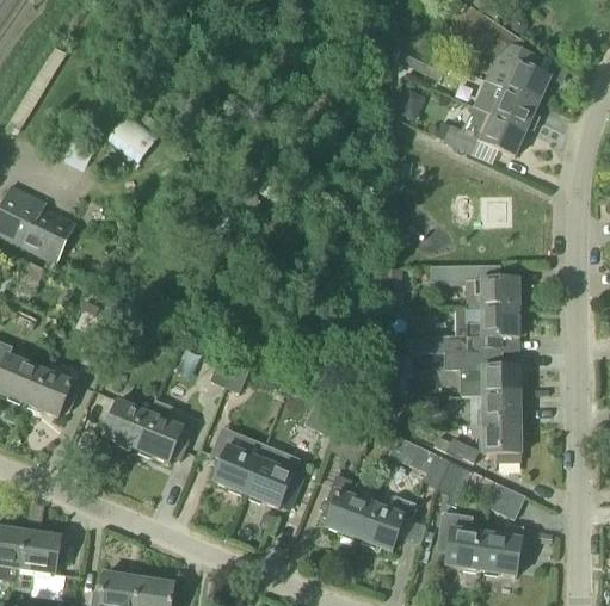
[(493,18),(506,2),(503,0),(470,0),(493,18)]
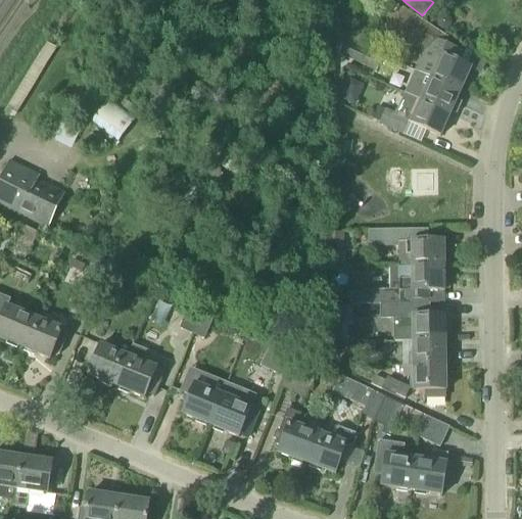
[(418,67),(461,87),(470,66),(471,65),(452,57),(457,48),(445,44),(448,36),(401,5),(388,14),(397,41),(414,45),(426,50),(422,59),(418,67)]
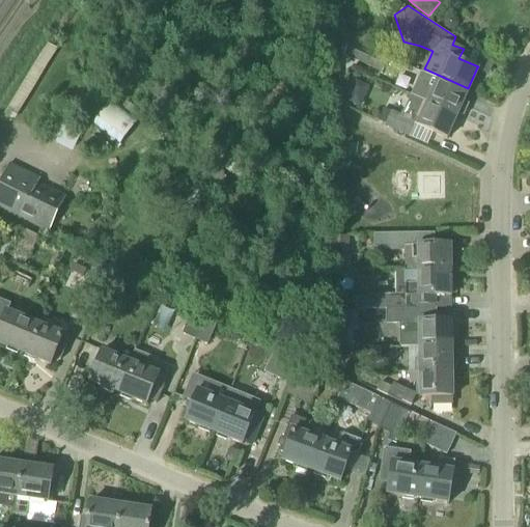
[(444,21),(446,26),(450,29),(454,27),(457,23),(456,19),(452,16),(447,17),(444,21)]
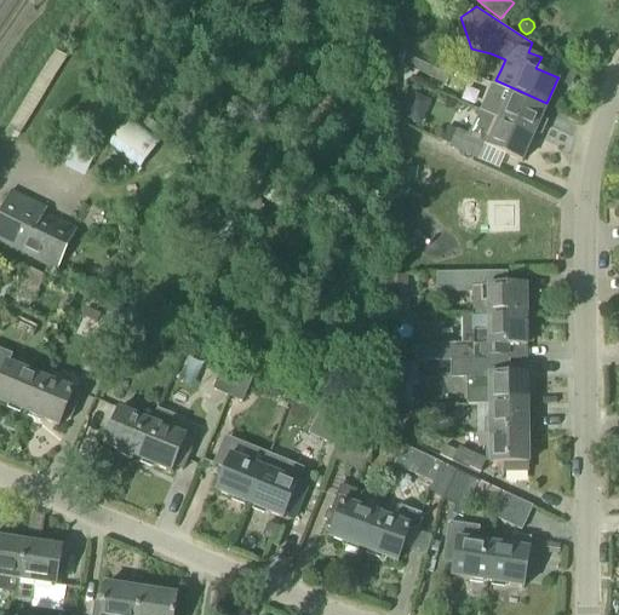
[(403,62),(433,76),(440,61),(411,47),(403,62)]
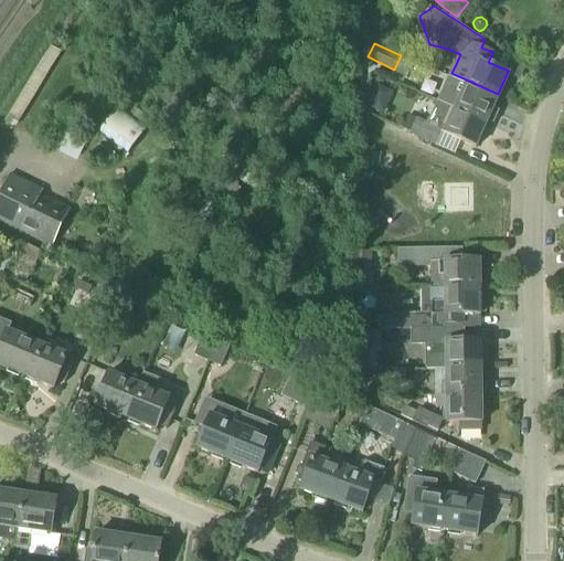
[(439,97),(488,118),(498,94),(451,73),(450,73),(439,97)]
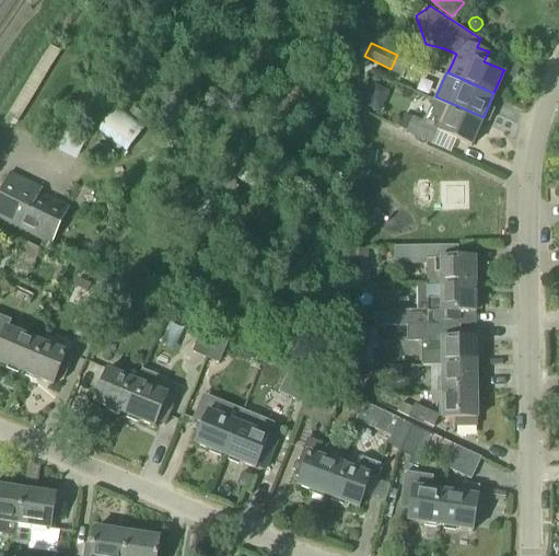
[(375,84),(369,99),(383,105),(389,90),(375,84)]
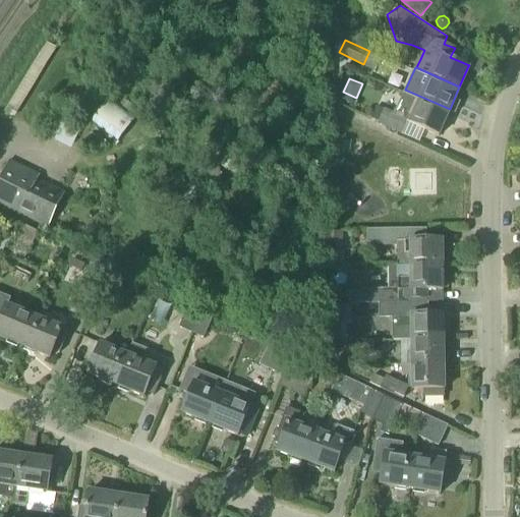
[(405,90),(396,112),(384,106),(379,118),(401,128),(407,116),(410,118),(409,120),(439,132),(450,109),(405,90)]
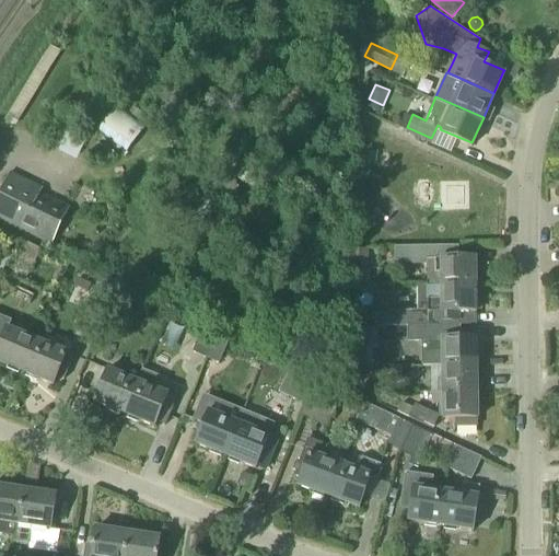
[(113,131),(130,145),(142,126),(125,115),(113,131)]
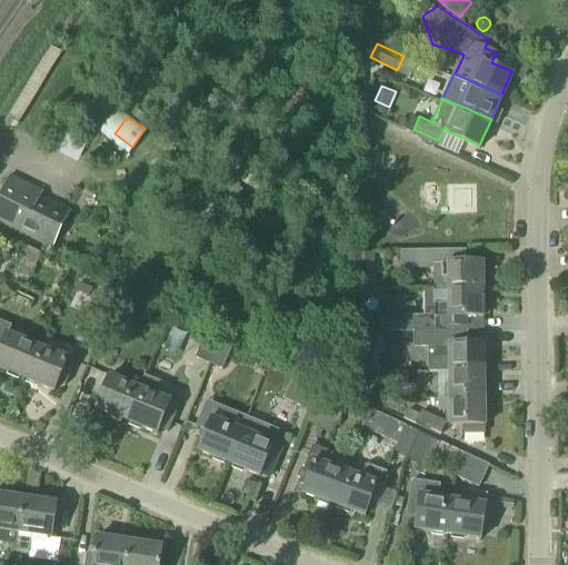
[(0,191),(0,217),(52,244),(70,208),(39,194),(42,188),(10,172),(0,191)]
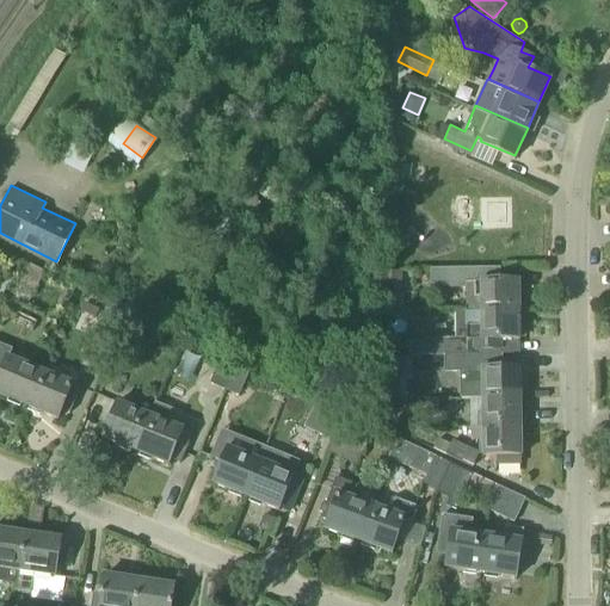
[(242,191),(246,215),(257,214),(254,190),(242,191)]
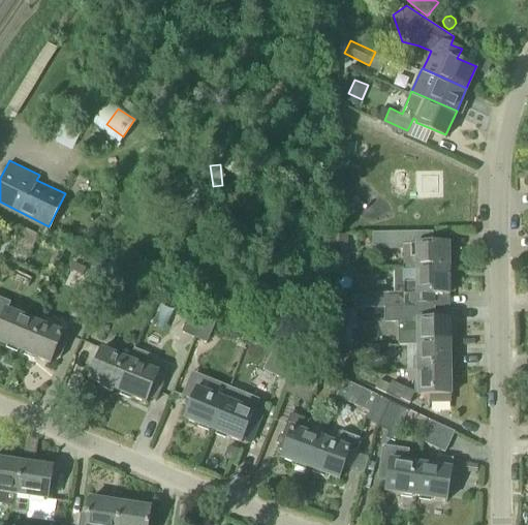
[(186,198),(192,204),(206,189),(198,183),(186,198)]
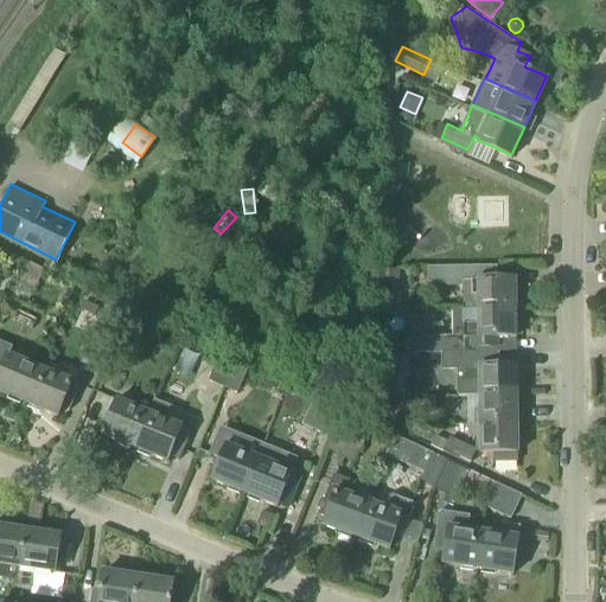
[(17,287),(32,294),(44,267),(30,260),(17,287)]
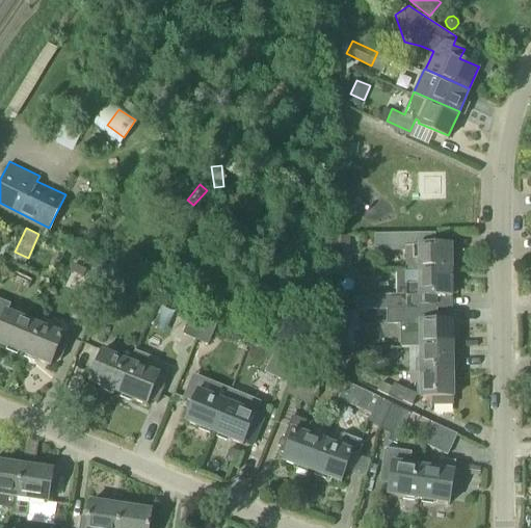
[(435,242),(434,232),(431,232),(389,232),(375,233),(375,246),(390,245),(390,248),(405,248),(406,268),(419,268),(452,268),(452,242),(435,242)]
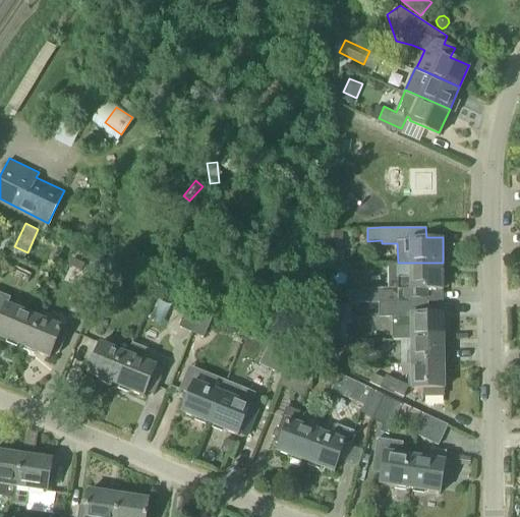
[(343,228),(328,228),(328,242),(343,242),(343,228)]
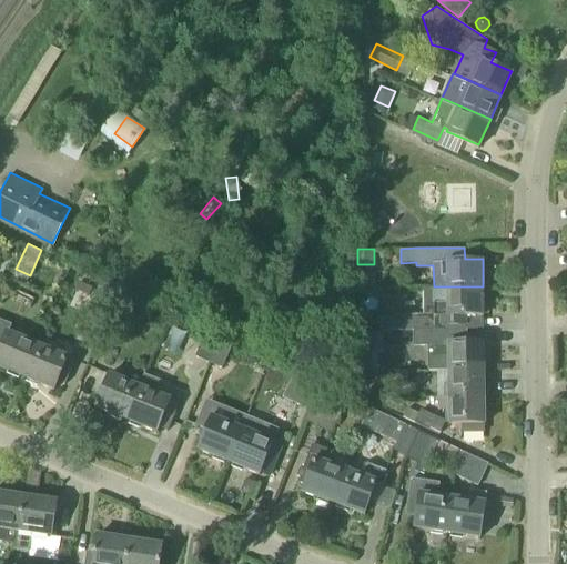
[(384,271),(367,271),(367,292),(383,293),(384,271)]
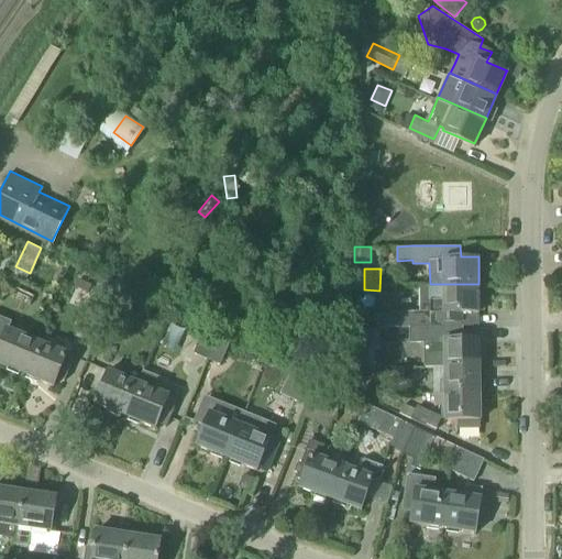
[(78,277),(76,284),(88,289),(91,283),(78,277)]
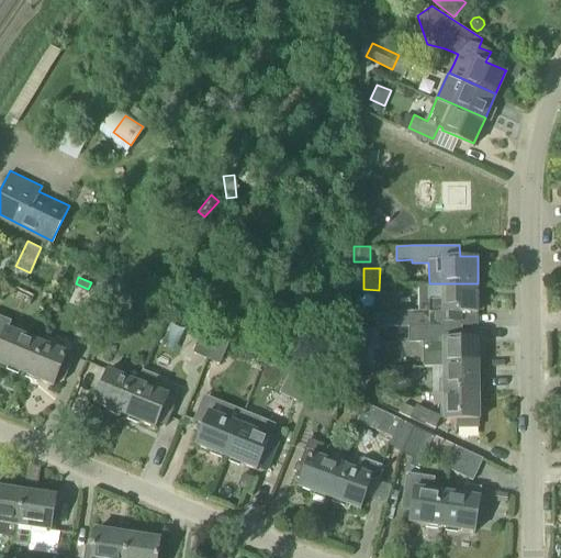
[(96,300),(93,304),(107,310),(119,283),(105,278),(102,286),(96,299),(96,300)]
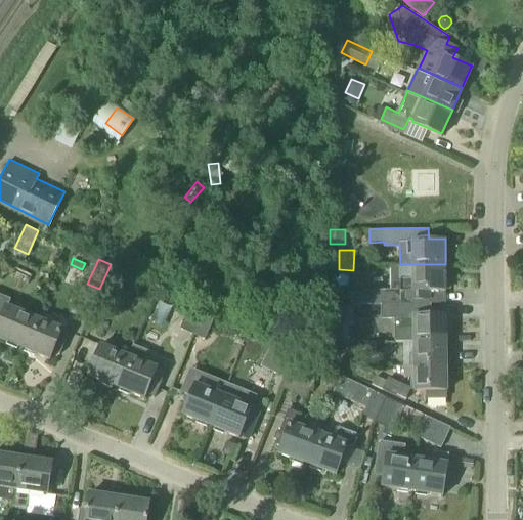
[(111,264),(99,289),(113,294),(116,285),(122,271),(123,269),(111,264)]
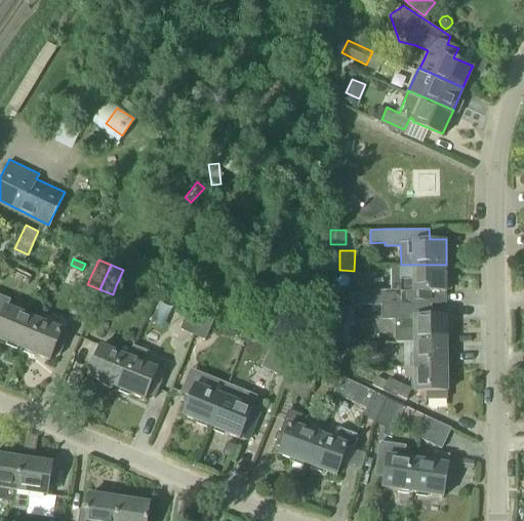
[(401,265),(401,288),(401,304),(411,304),(427,303),(427,289),(446,289),(446,287),(446,265),(413,265),(401,265)]
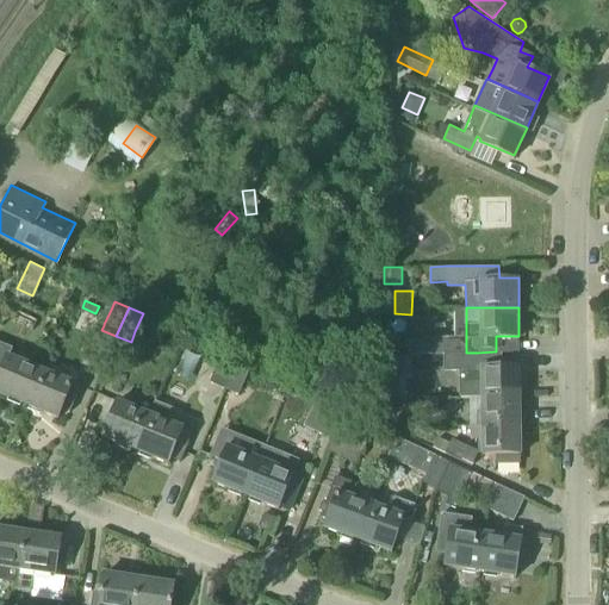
[(142,316),(135,331),(151,338),(154,331),(157,323),(142,316)]
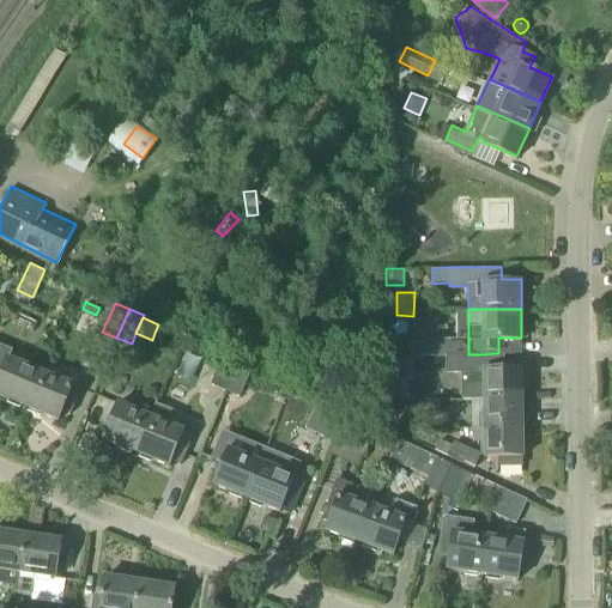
[(197,366),(210,350),(188,333),(175,348),(197,366)]
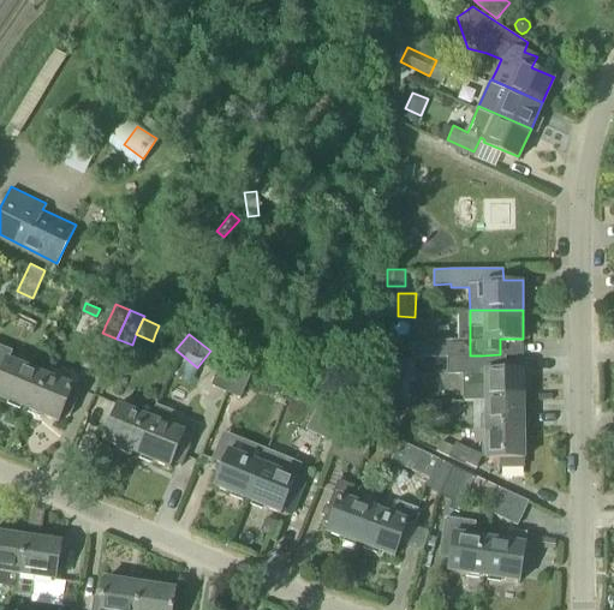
[(470,356),(470,338),(459,339),(427,339),(427,342),(427,356),(436,356),(440,356),(448,356),(451,356),(470,356)]
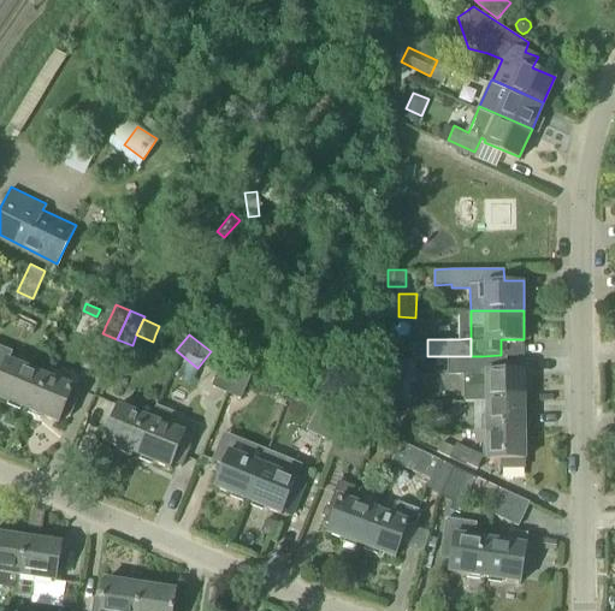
[(0,374),(0,395),(25,405),(40,371),(9,357),(12,349),(0,344),(0,369),(1,371),(0,374)]
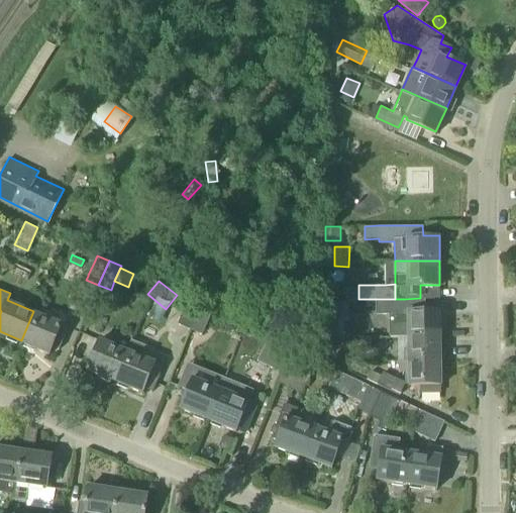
[(336,290),(324,290),(319,290),(319,298),(325,298),(336,298),(336,290)]
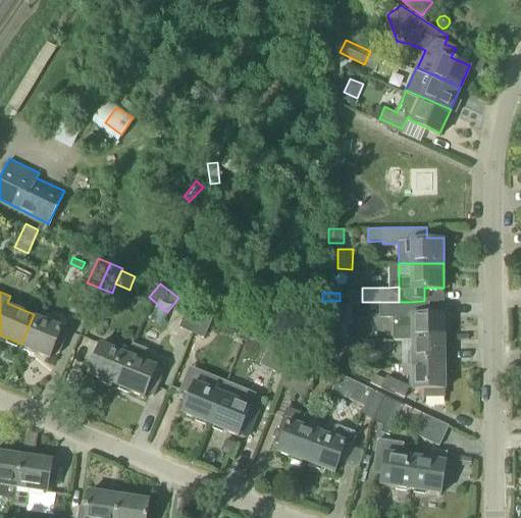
[(412,338),(445,338),(445,312),(429,313),(429,301),(424,301),(409,302),(399,302),(382,302),(380,302),(380,316),(394,316),(394,338),(402,338),(412,338)]
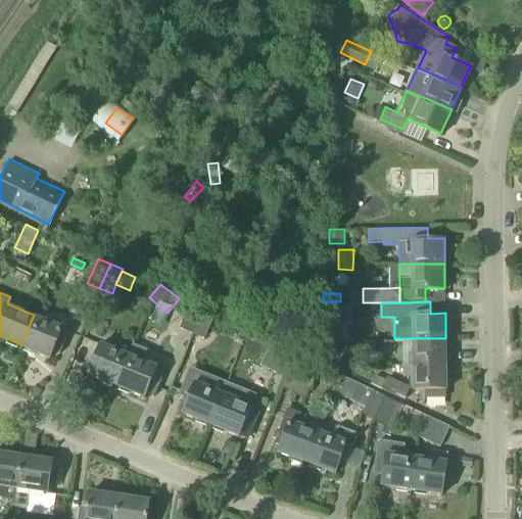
[(181,325),(192,330),(203,308),(191,302),(181,325)]
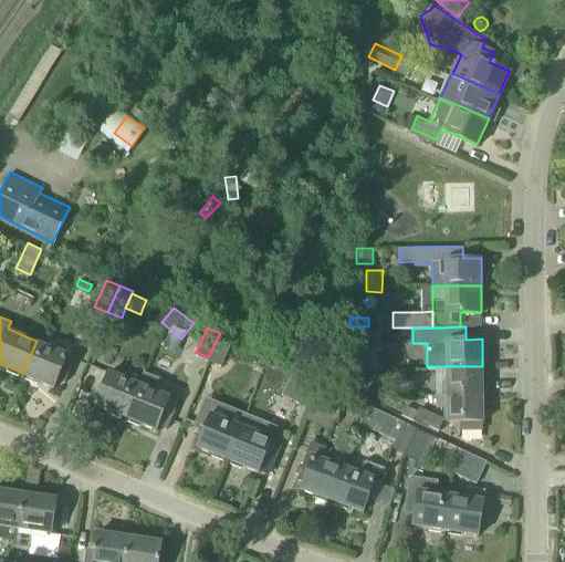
[(220,333),(208,357),(220,363),(232,339),(220,333)]
